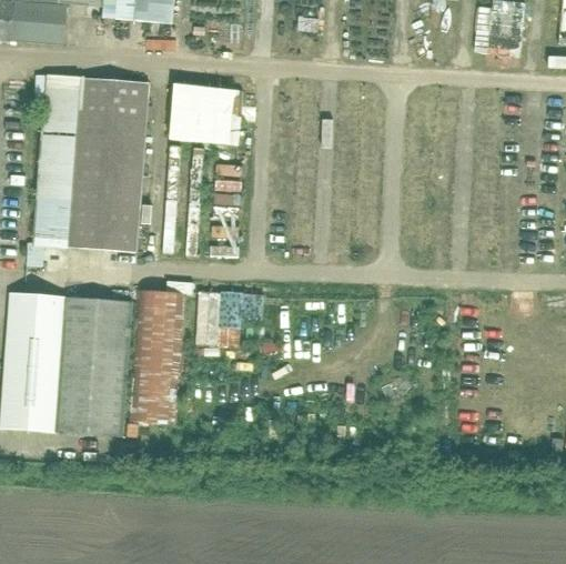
[(169,21),(171,0),(115,0),(115,3),(103,2),(103,0),(0,0),(0,38),(10,40),(10,39),(61,42),(64,1),(100,3),(99,17),(169,21)]
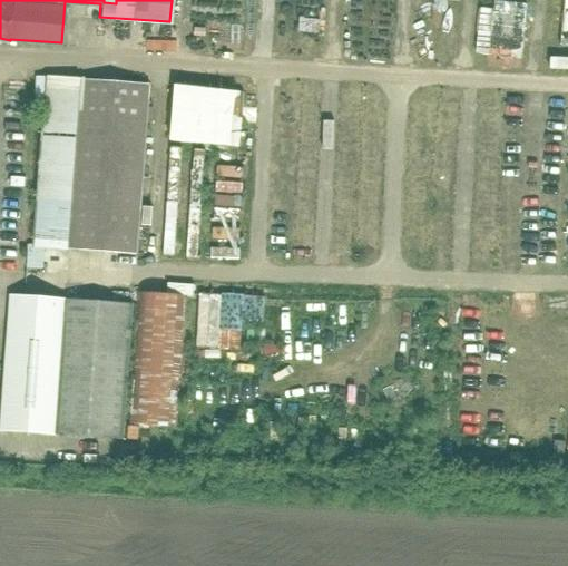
[(301,26),(321,25),(321,8),(300,8),(301,26)]
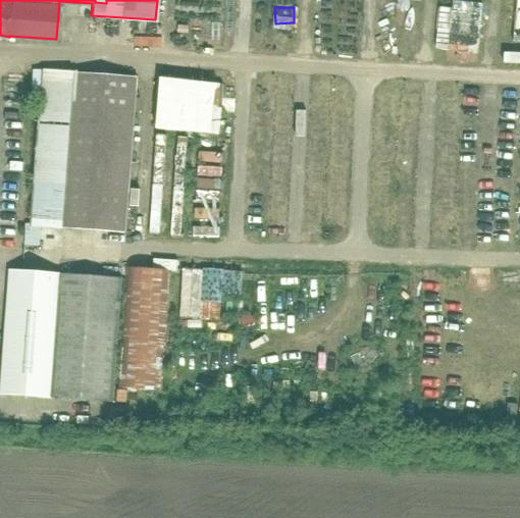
[(519,41),(505,41),(505,57),(519,57),(519,41)]
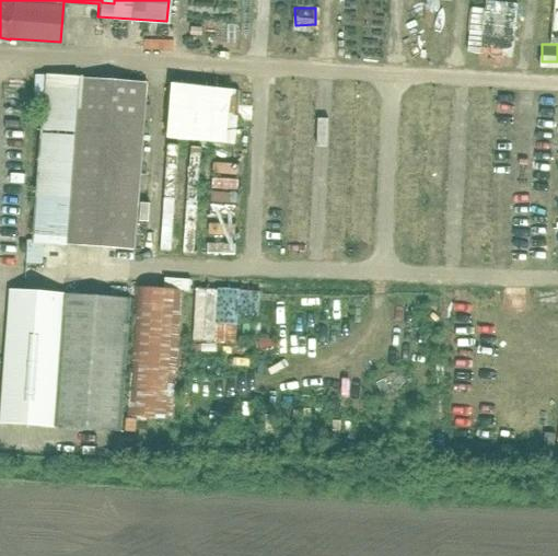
[(0,72),(43,78),(44,64),(0,58),(0,72)]
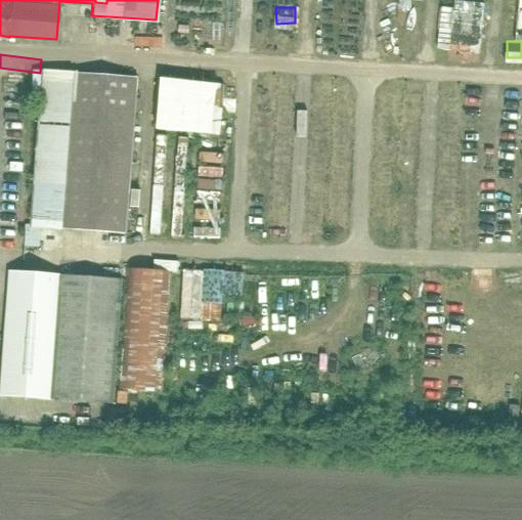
[(74,71),(61,225),(123,230),(135,75),(74,71)]
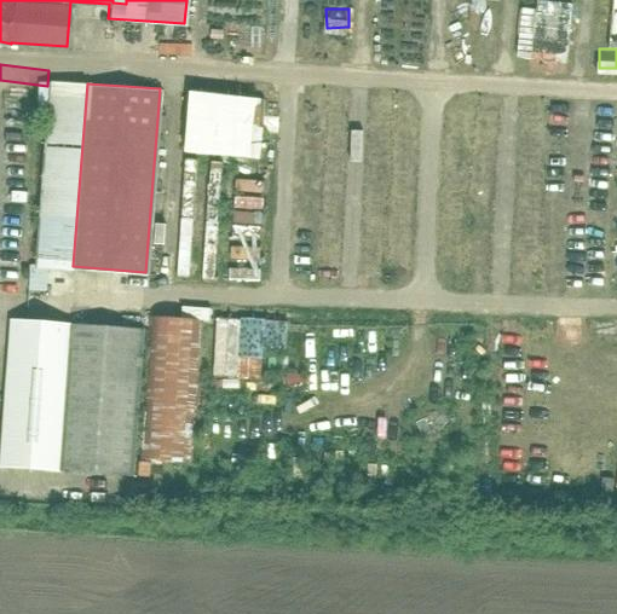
[(247,156),(253,97),(188,90),(180,149),(247,156)]
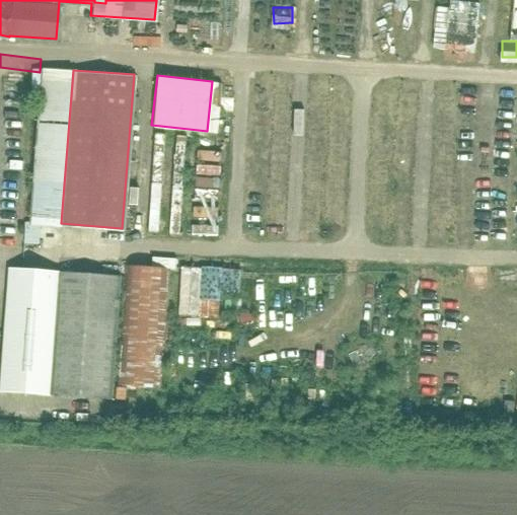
[(290,117),(288,103),(272,104),(273,119),(290,117)]
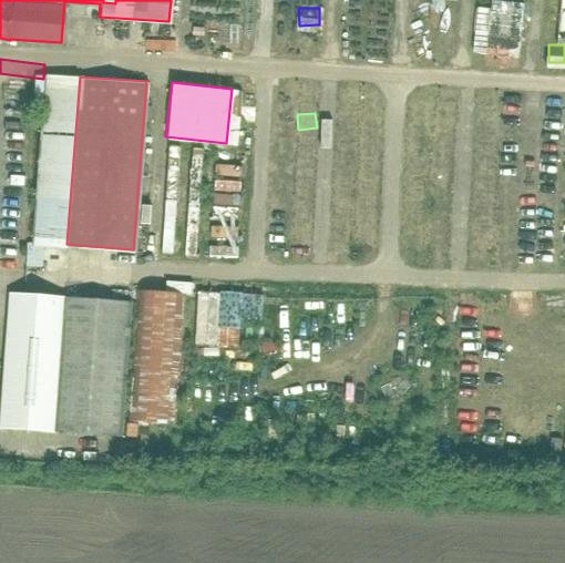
[(243,182),(243,153),(215,153),(215,181),(243,182)]
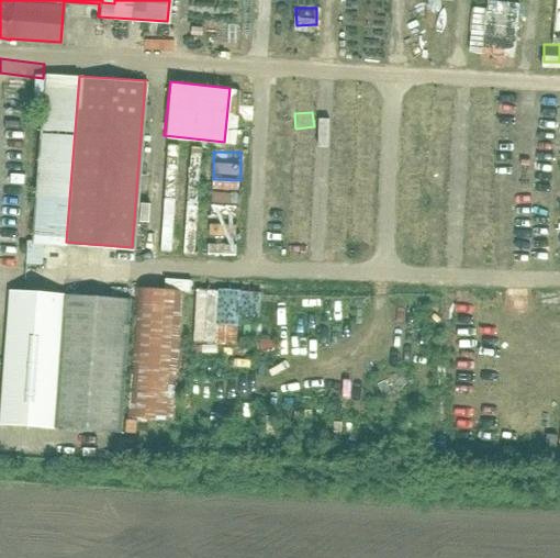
[(269,163),(268,177),(287,177),(288,164),(269,163)]
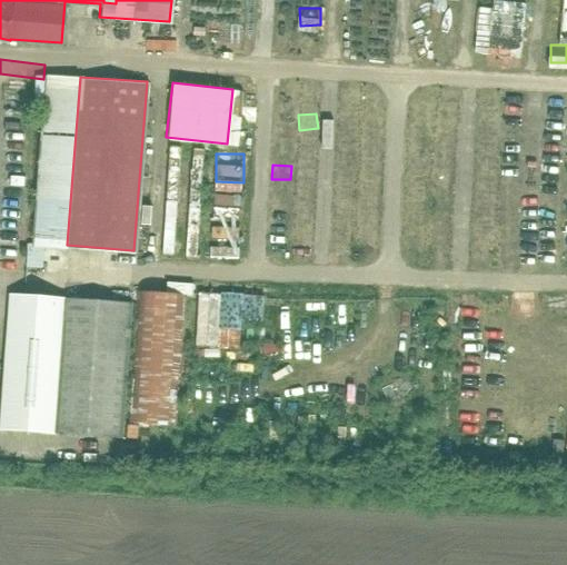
[(178,219),(177,188),(163,189),(165,219),(178,219)]
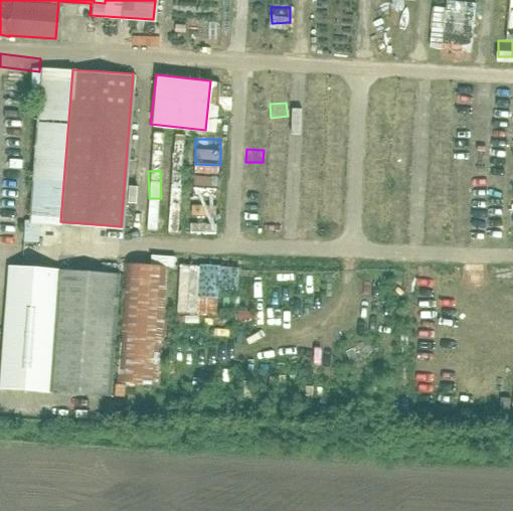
[(193,192),(211,192),(211,177),(194,176),(193,192)]
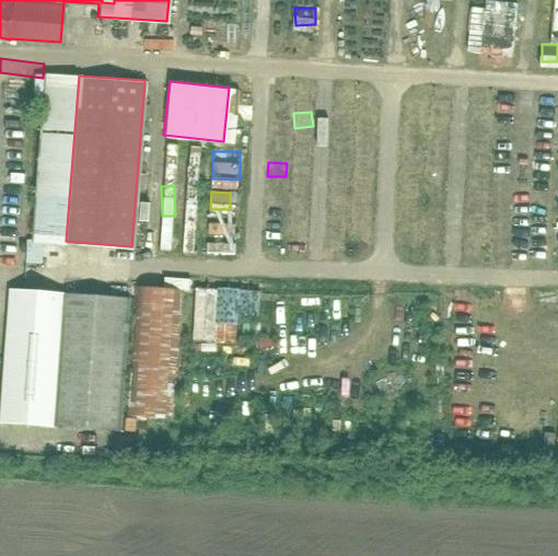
[(531,221),(532,193),(519,193),(519,221),(531,221)]
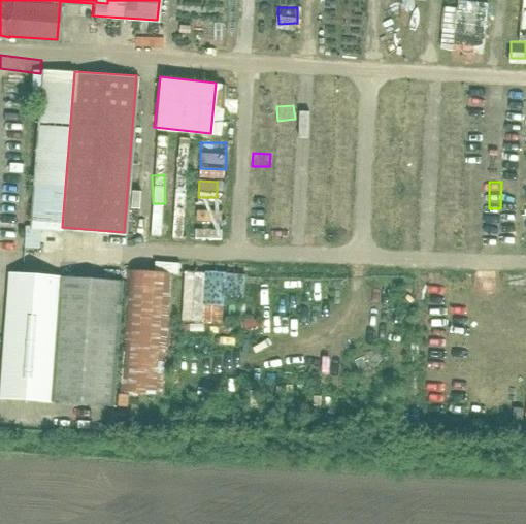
[(4,213),(0,238),(19,241),(23,216),(4,213)]
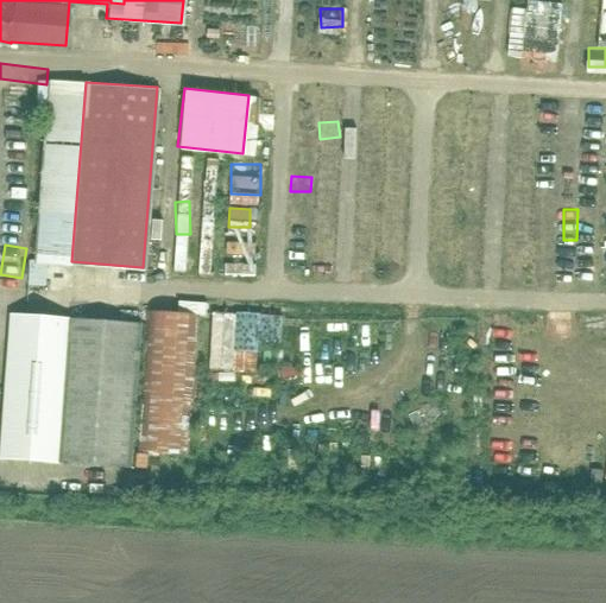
[(51,274),(46,252),(30,254),(35,278),(51,274)]
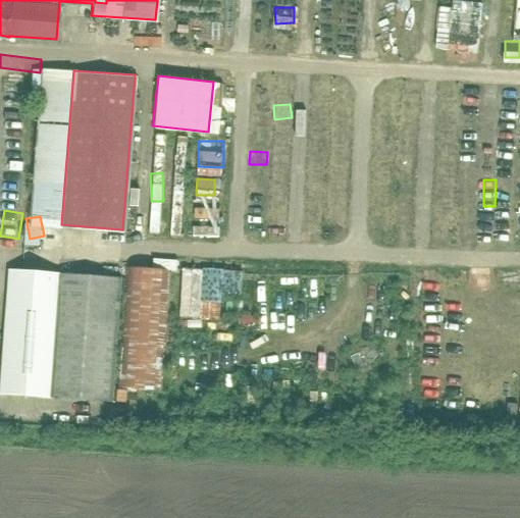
[(188,216),(188,229),(220,230),(221,217),(188,216)]
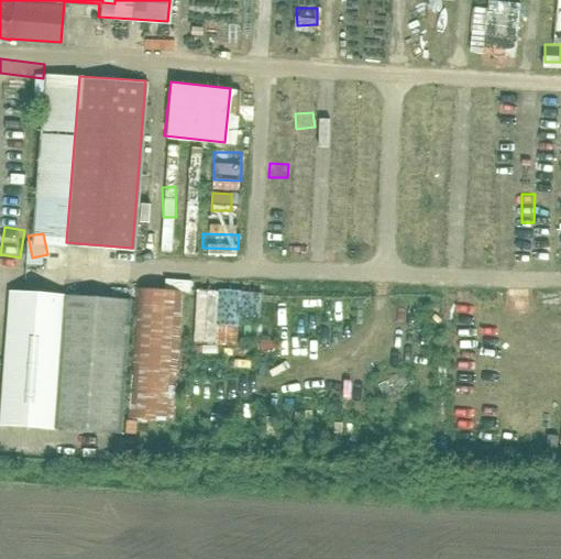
[(173,419),(183,288),(134,285),(124,417),(173,419)]
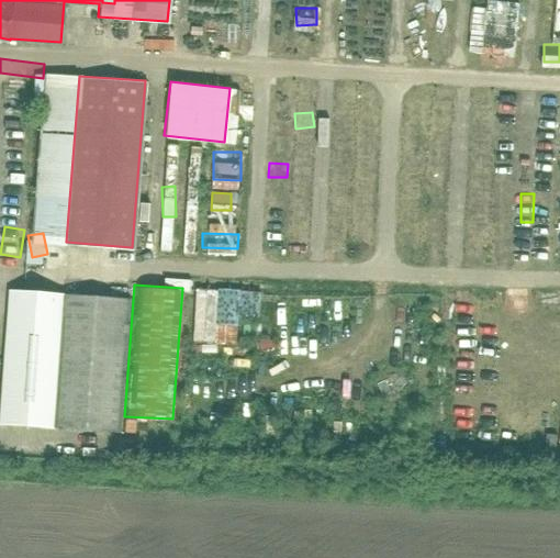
[(0,422),(53,425),(118,431),(127,298),(62,292),(62,294),(9,290),(0,408),(0,422)]
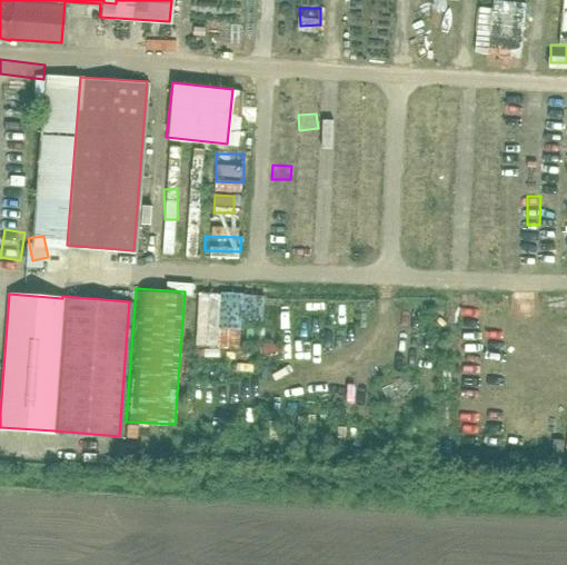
[(302,328),(321,329),(322,306),(304,306),(302,328)]
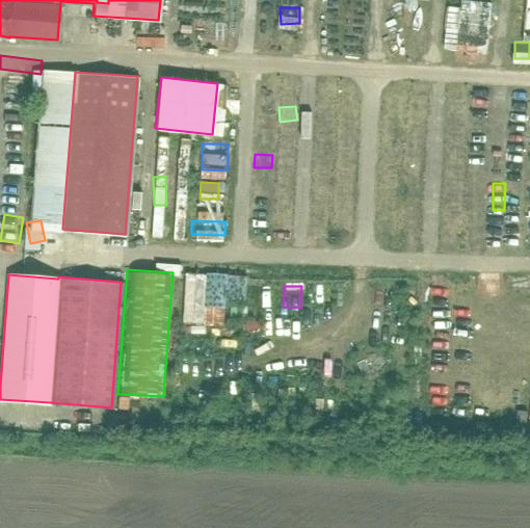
[(221,294),(205,296),(208,314),(224,312),(221,294)]
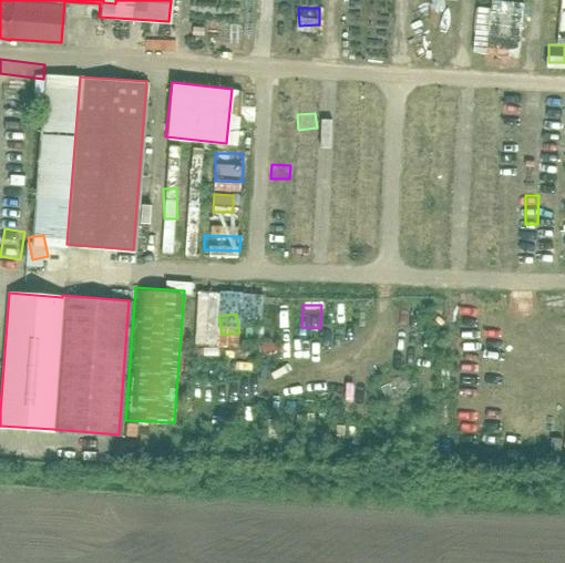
[(474,371),(474,359),(454,359),(454,371),(474,371)]
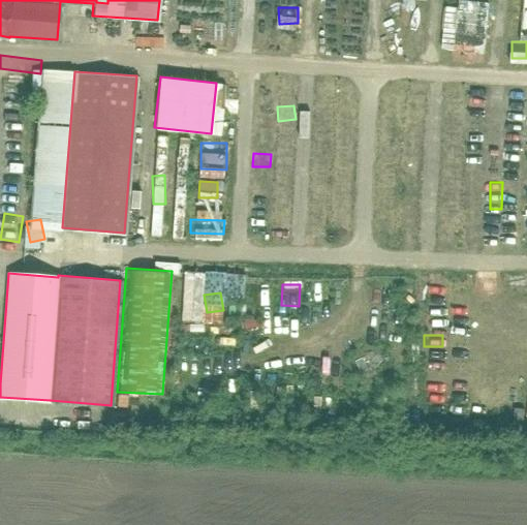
[(477,400),(492,400),(492,388),(476,389),(477,400)]
